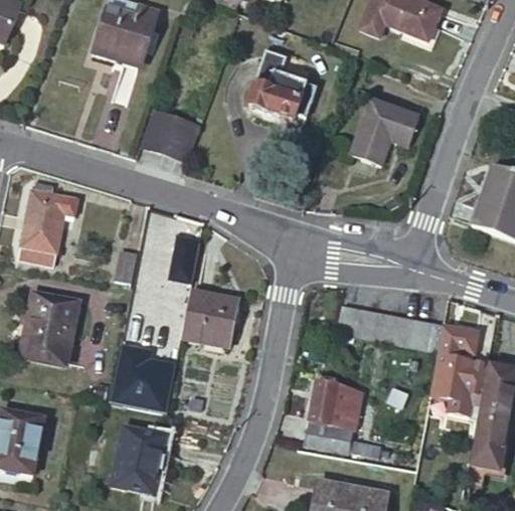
[(20,6),(7,0),(0,0),(0,32),(7,36),(20,6)]
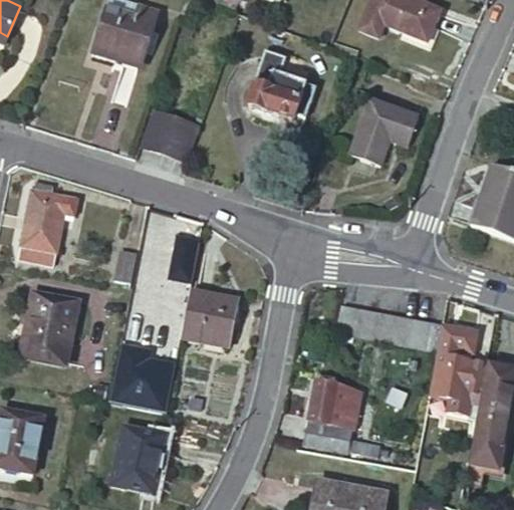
[(140,61),(158,9),(129,0),(106,0),(91,45),(140,61)]
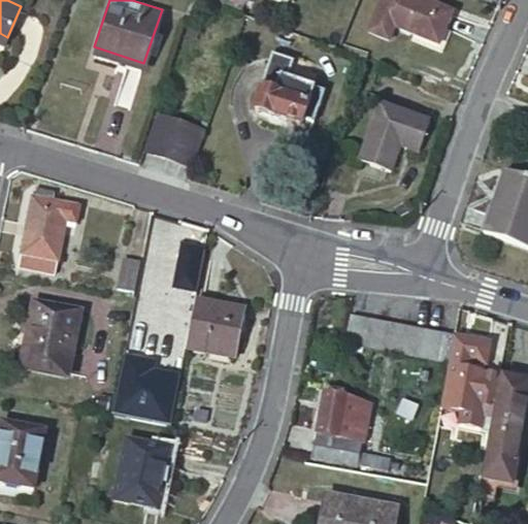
[(452,9),(428,0),(376,0),(365,29),(385,36),(390,23),(437,42),(452,9)]
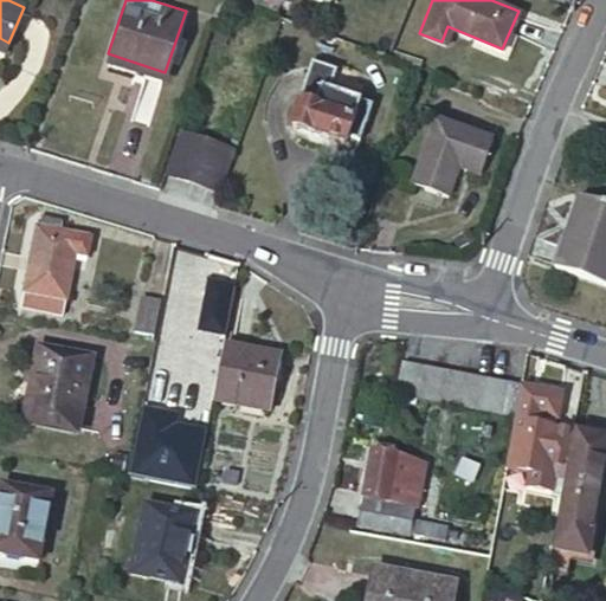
[(336,66),(311,58),(289,124),(355,147),(371,102),(328,88),(336,66)]
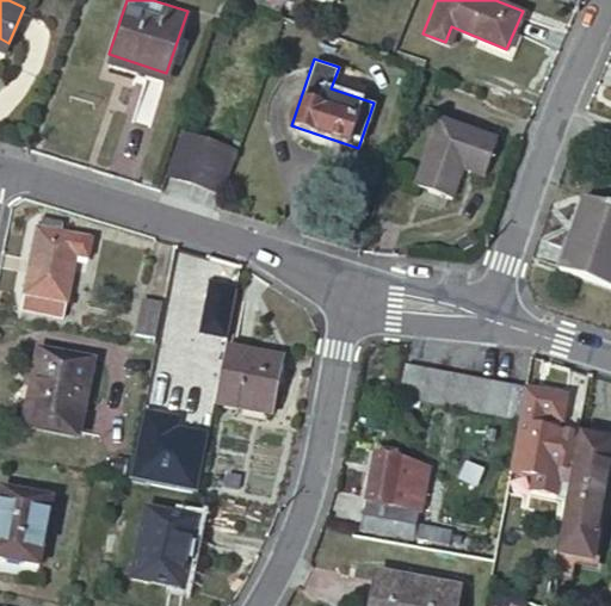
[(497,137),(436,117),(413,184),(451,197),(461,166),(485,174),(497,137)]
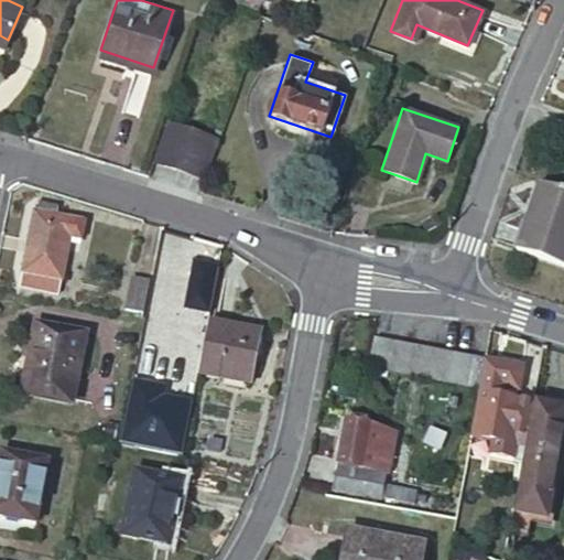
[(203,178),(214,142),(159,124),(148,158),(203,178)]
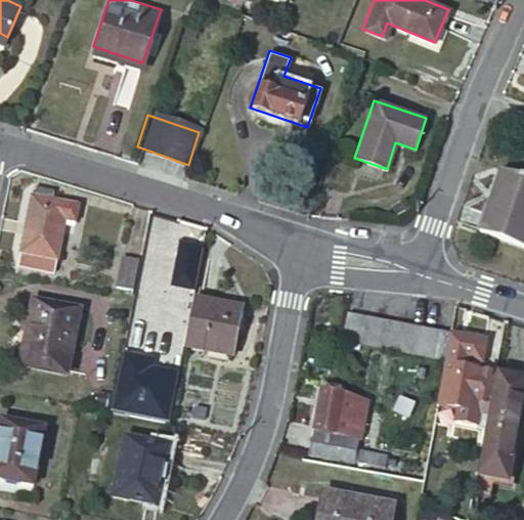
[(523,241),(523,182),(496,174),(477,231),(523,246),(523,241)]
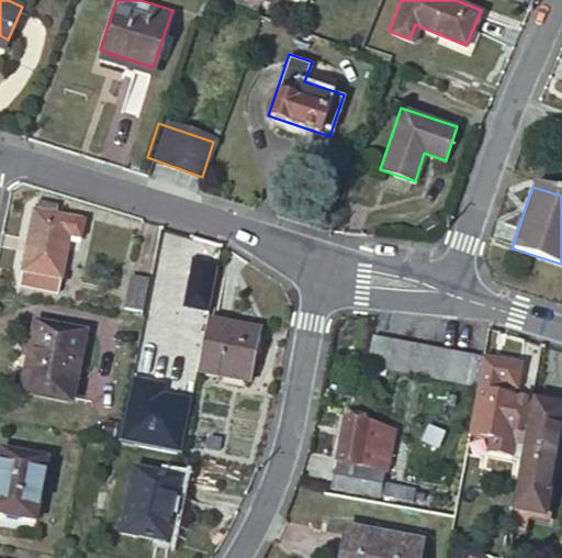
[(53,205),(35,202),(21,282),(59,289),(70,233),(80,234),(83,216),(52,211),(53,205)]
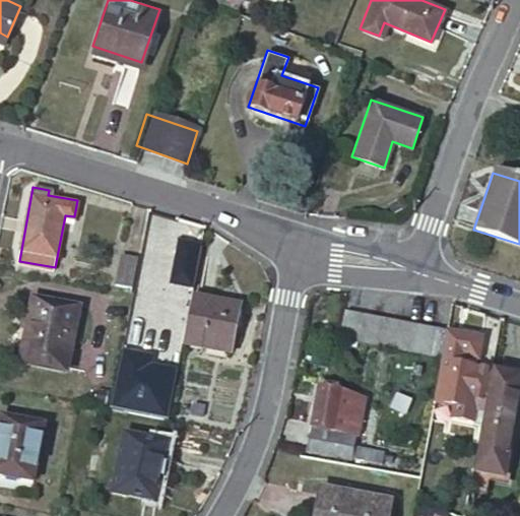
[(138,256),(122,253),(116,283),(132,286),(138,256)]
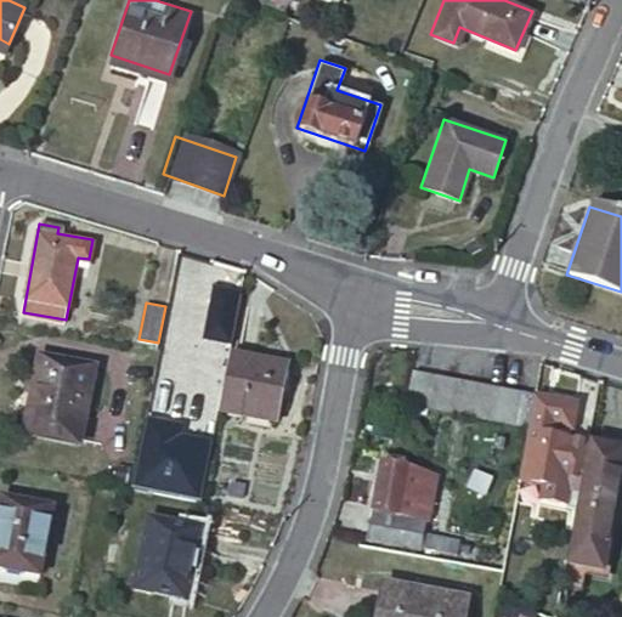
[(289,360),(232,350),(221,409),(278,420),(289,360)]
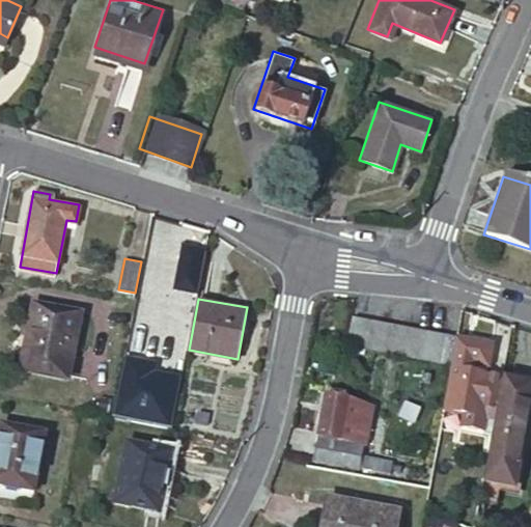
[(81,312),(35,304),(28,334),(42,337),(34,370),(67,376),(81,312)]
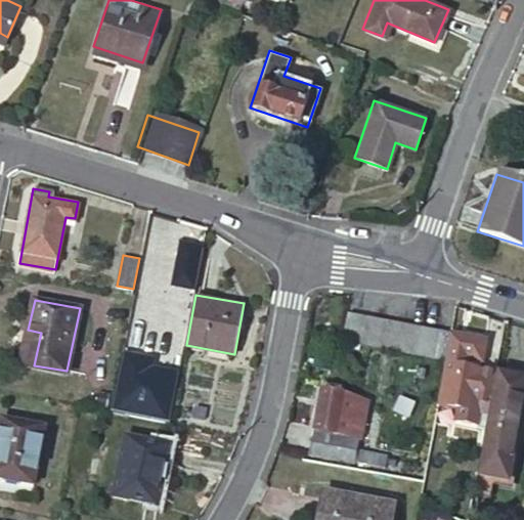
[(348,311),(343,338),(445,358),(450,333),(450,331),(348,311)]
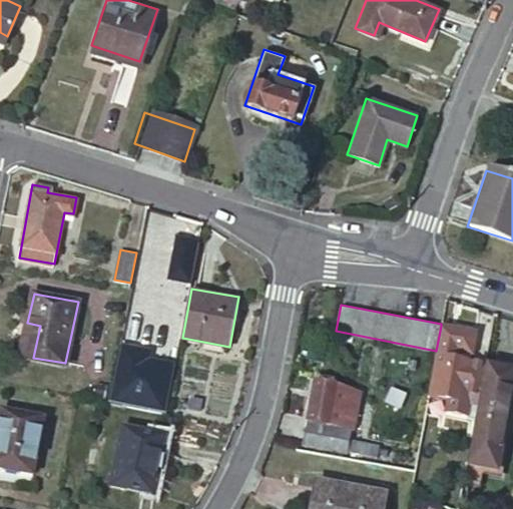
[(441,326),(436,351),(434,361),(468,367),(473,332),(441,326)]
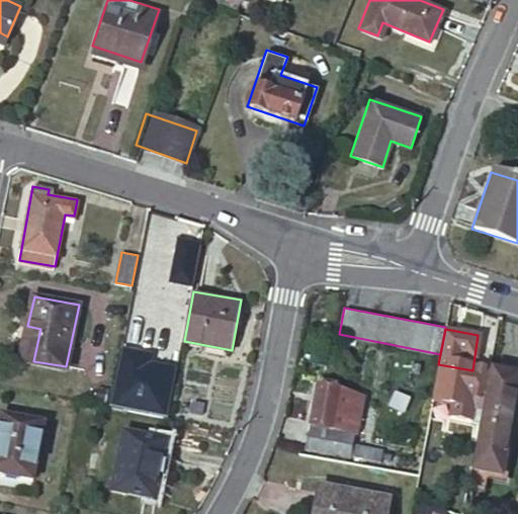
[(179,365),(170,363),(150,360),(152,352),(120,346),(109,405),(170,417),(172,406),(179,365)]
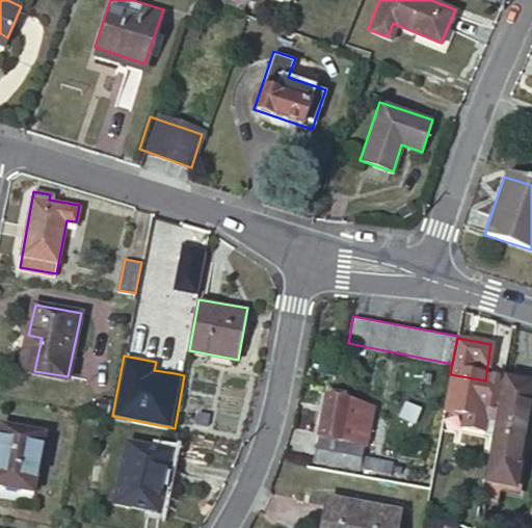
[(531,392),(531,384),(503,379),(483,481),(514,486),(531,392)]
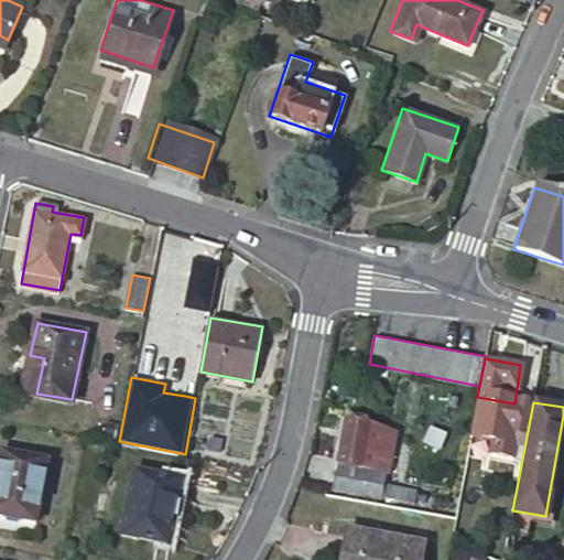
[(371,422),(347,418),(336,488),(384,497),(384,494),(414,499),(416,488),(386,483),(388,469),(391,470),(398,430),(370,426),(371,422)]
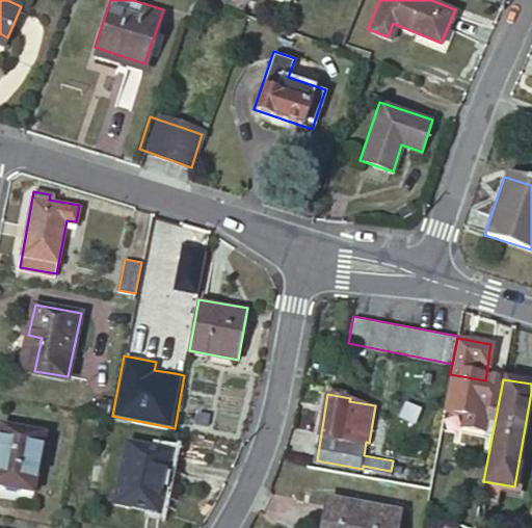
[(47,433),(2,425),(0,437),(0,485),(35,493),(47,433)]
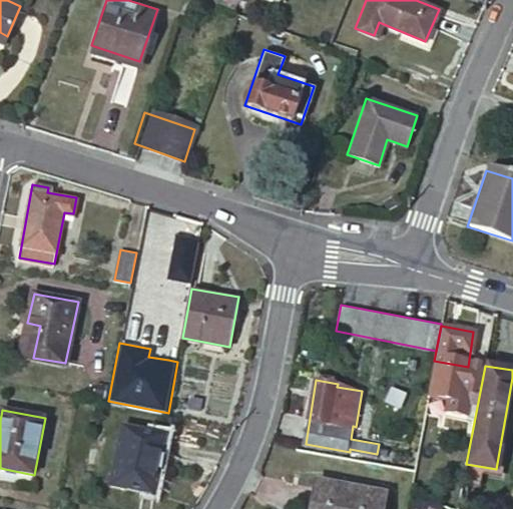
[(168,435),(124,427),(114,485),(154,493),(162,452),(165,453),(168,435)]
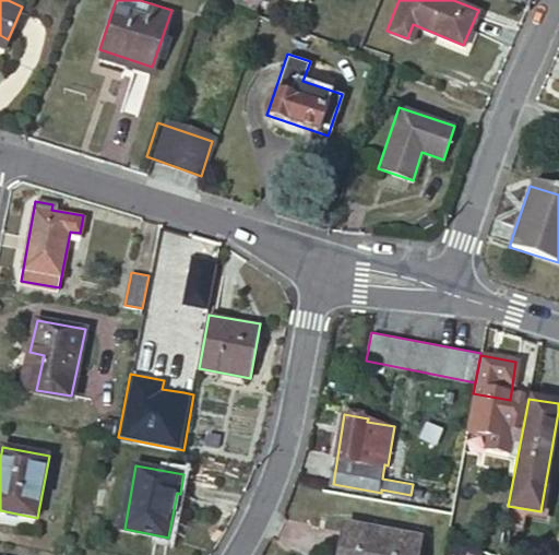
[(416,554),(419,535),(347,523),(342,554),(416,554)]
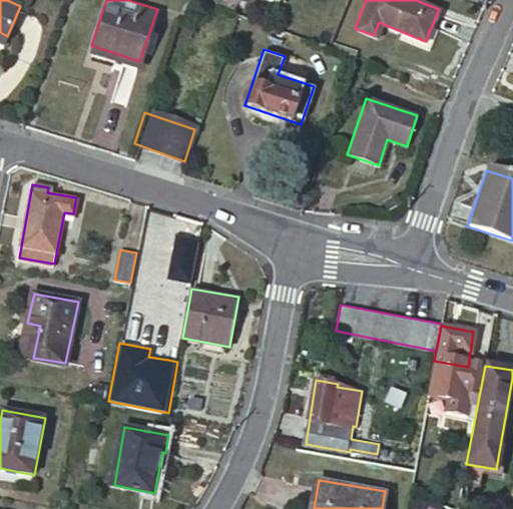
[(440,508),(443,503),(422,497),(417,508),(440,508)]
